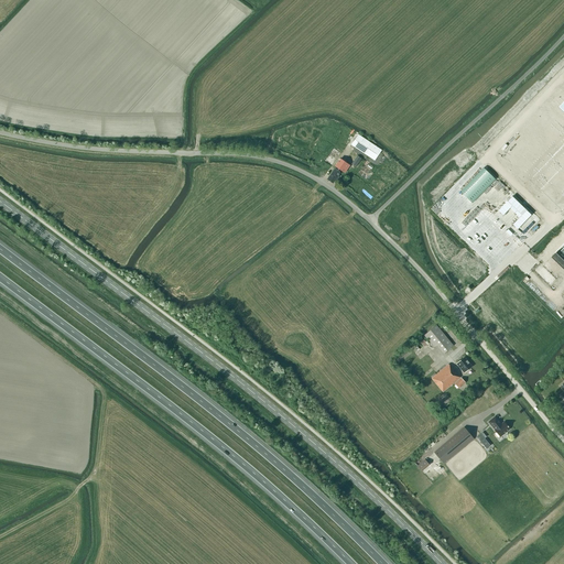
[(351,145),(375,161),(381,151),(358,134),(351,145)]
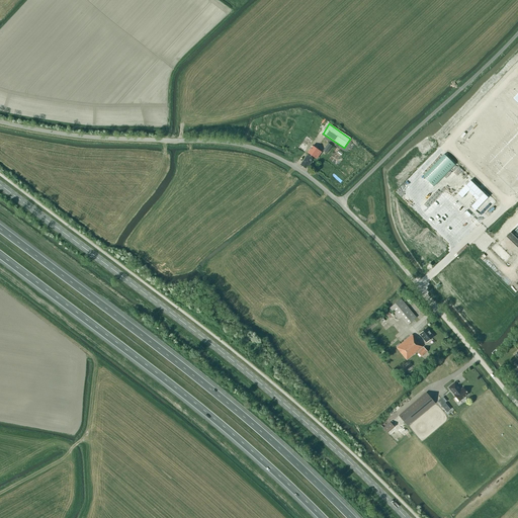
[(325,147),(323,151),(324,152),(327,154),(332,146),(328,143),(325,147)]
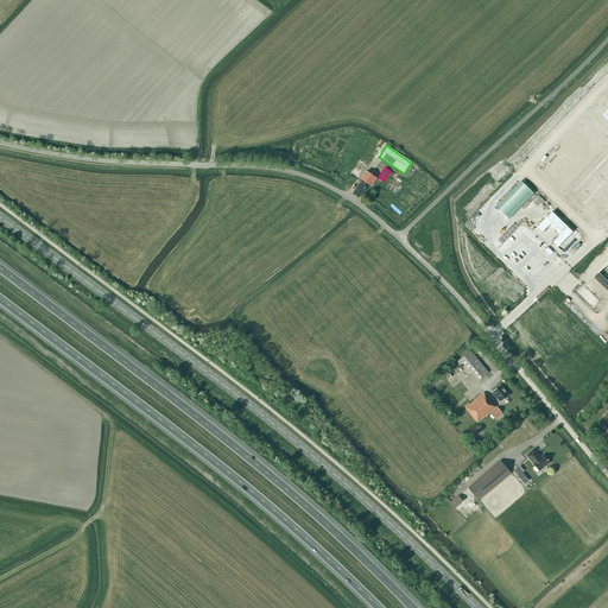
[(361,183),(353,194),(359,197),(362,192),(363,194),(366,190),(365,189),(366,187),(365,185),(366,183),(371,187),(377,178),(367,171),(361,179),(363,181),(361,183)]
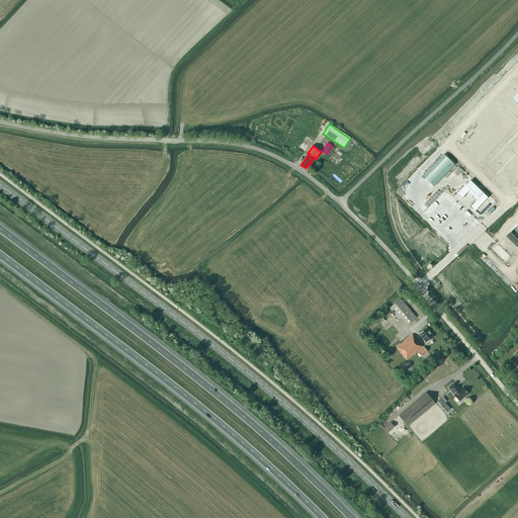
[(517,238),(511,232),(507,236),(517,247),(517,238)]
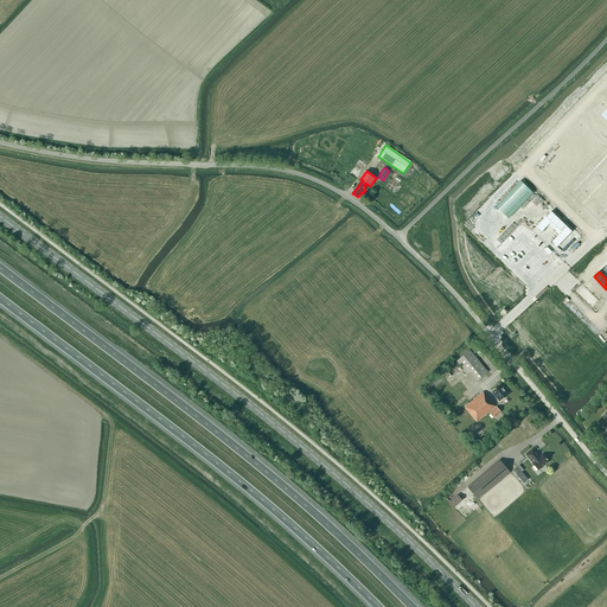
[(478,379),(487,372),(470,350),(457,362),(467,374),(471,371),(478,379)]
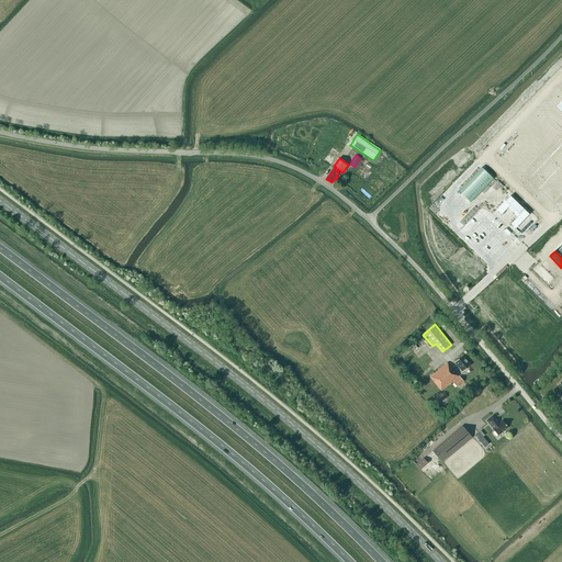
[(464,369),(470,364),(462,357),(458,361),(456,362),(462,371),(464,369)]
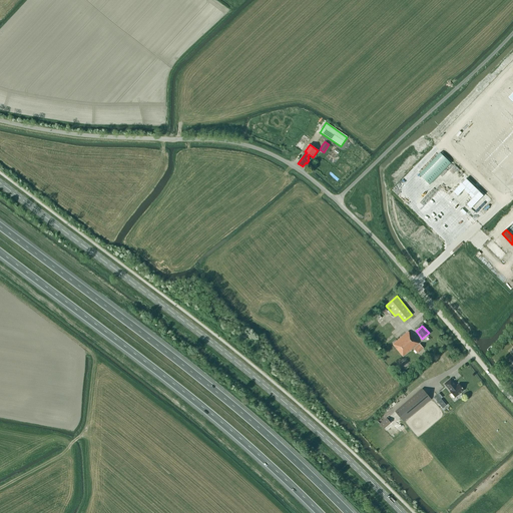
[(418,344),(408,332),(392,345),(402,357),(418,344)]
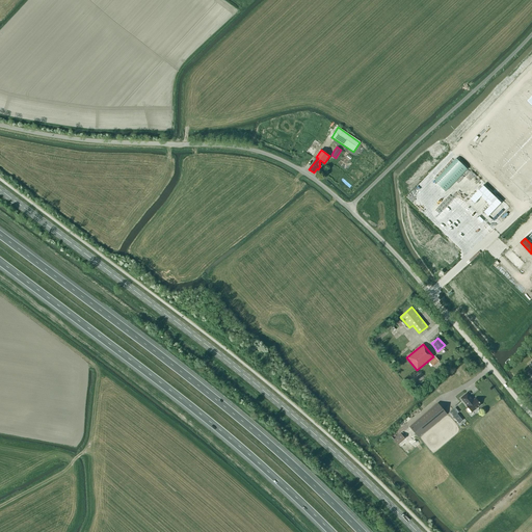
[(433,367),(439,362),(434,357),(429,363),(433,367)]
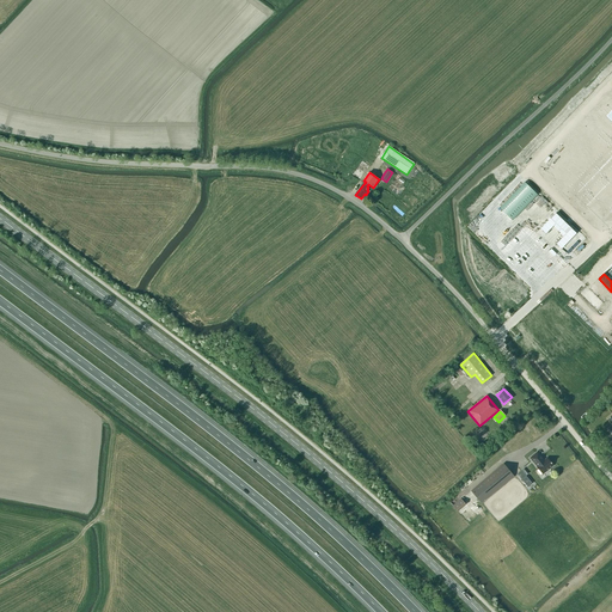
[(544,460),(537,452),(531,458),(537,466),(537,467),(543,475),(552,465),(551,464),(551,463),(550,463),(546,458),(544,460)]
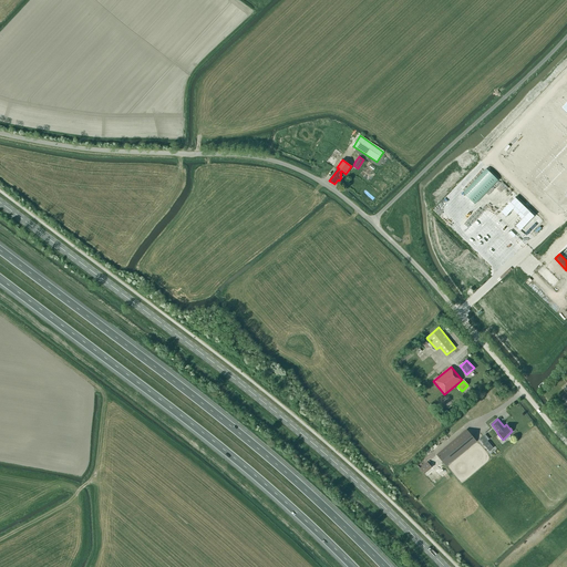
[(445,466),(476,441),(466,430),(436,455),(445,466)]
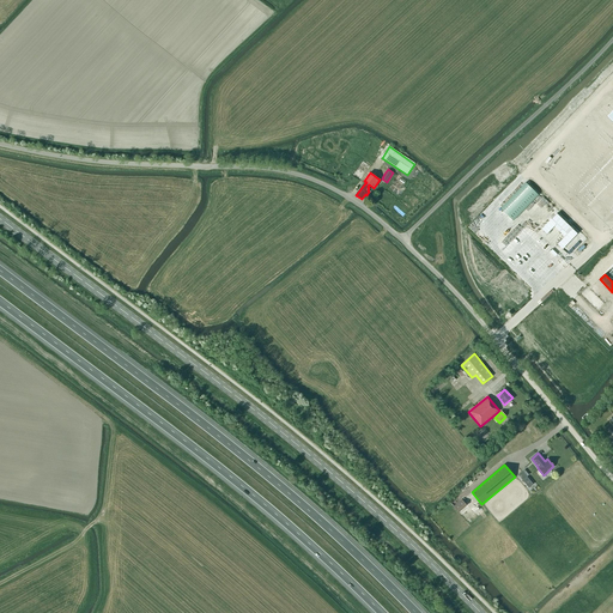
[(533,484),(522,472),(519,475),(528,489),(529,487),(528,487),(533,484)]
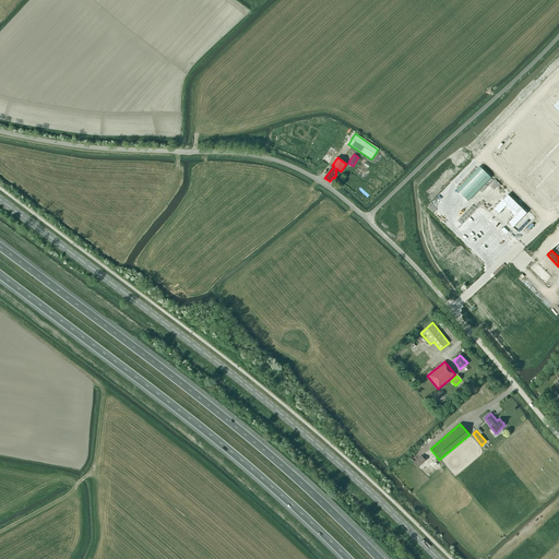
[(413,462),(418,467),(426,461),(420,455),(413,462)]
